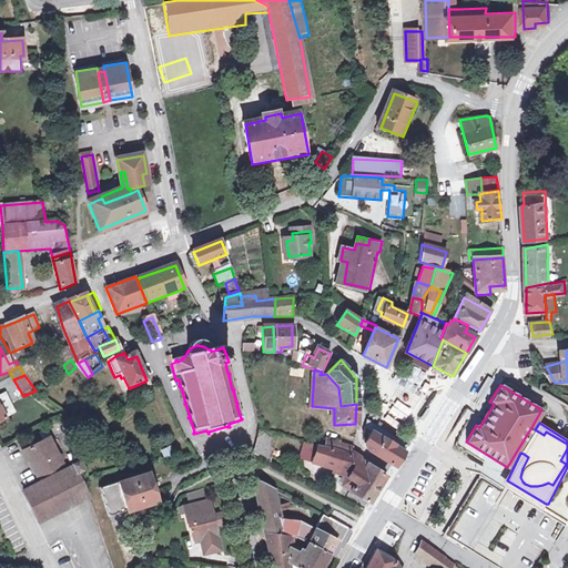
[(374,425),(373,428),(403,448),(406,445),(374,425)]
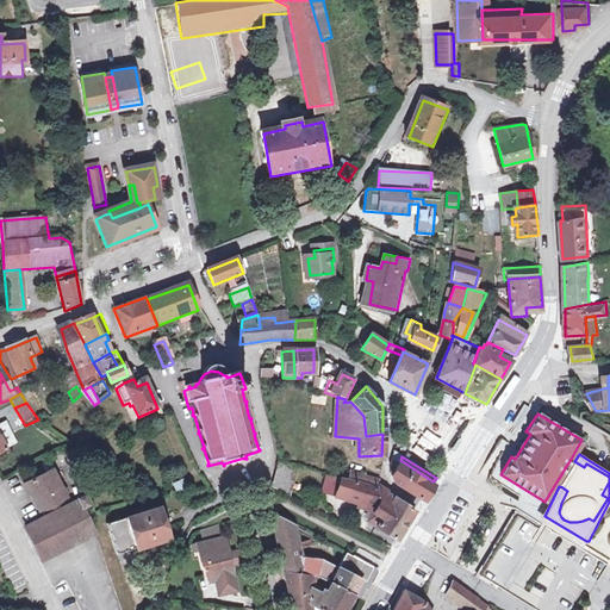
[(574,461),(571,459),(555,484),(559,486),(562,487),(567,491),(561,503),(559,512),(561,517),(564,520),(570,522),(577,522),(583,521),(589,518),(593,521),(608,498),(602,495),(609,481),(609,477),(586,464),(584,467),(574,461)]
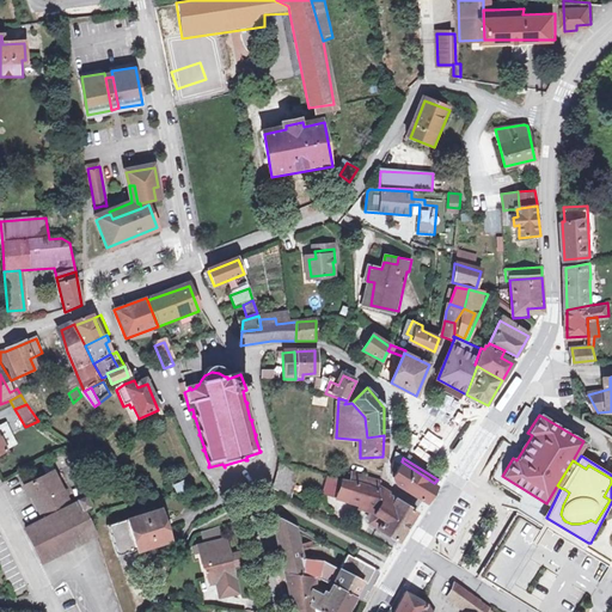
[(434,483),(402,461),(433,485),(434,483)]
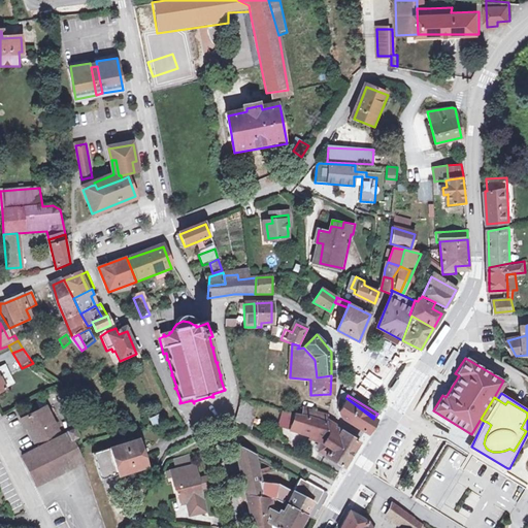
[(235,423),(251,430),(257,409),(240,405),(235,423)]
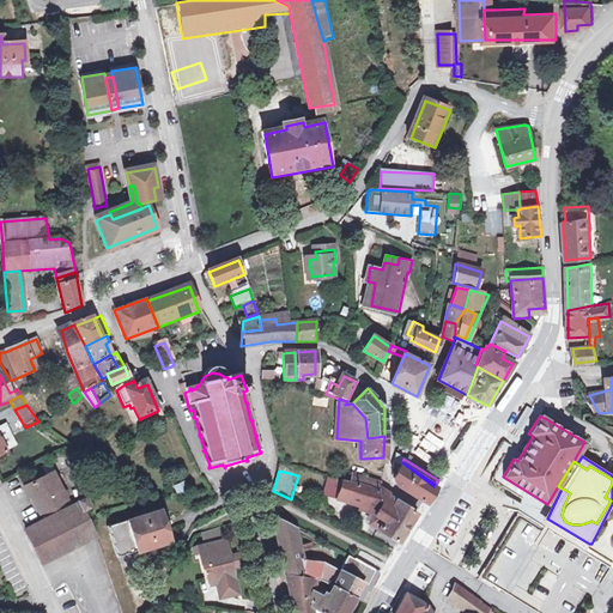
[(53,475),(25,489),(30,498),(38,516),(43,515),(47,522),(25,534),(42,568),(96,540),(83,513),(87,510),(84,504),(66,514),(62,505),(66,503),(53,475)]
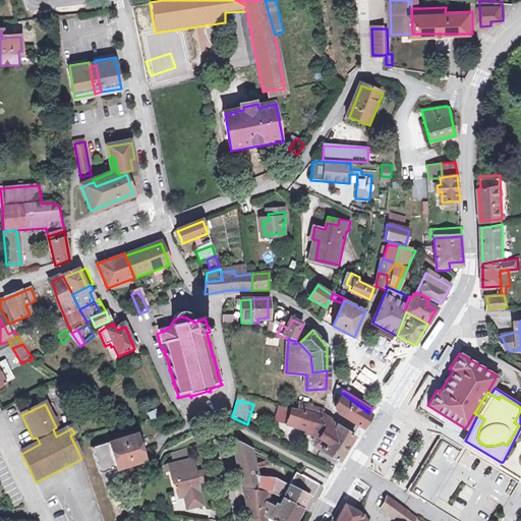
[(298,404),(296,411),(311,415),(312,408),(298,404)]
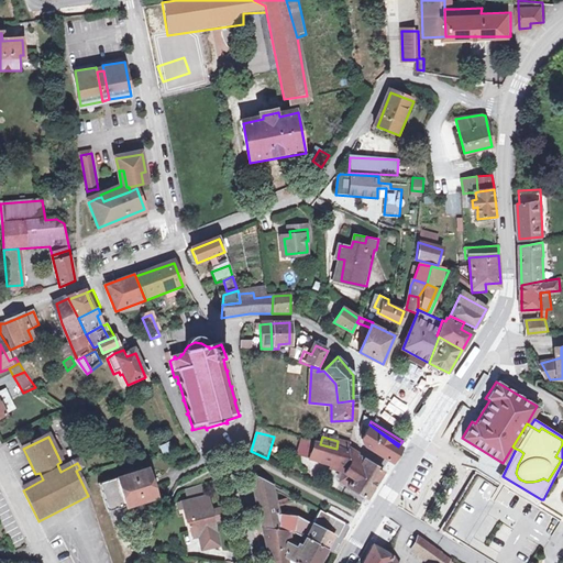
[(383,472),(349,451),(337,449),(320,444),(302,441),(298,454),(310,459),(311,456),(333,463),(333,465),(345,468),(339,481),(366,498),(383,472)]
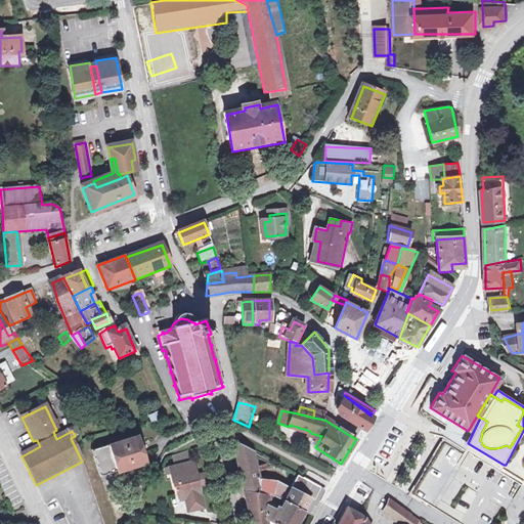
[(314,410),(313,418),(324,420),(325,415),(314,410)]
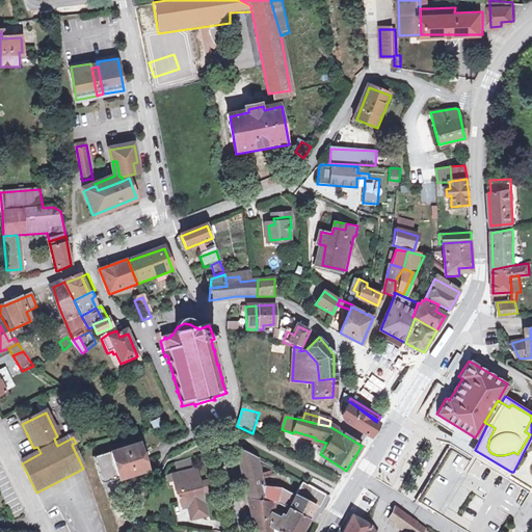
[(158,431),(155,423),(149,425),(152,434),(158,431)]
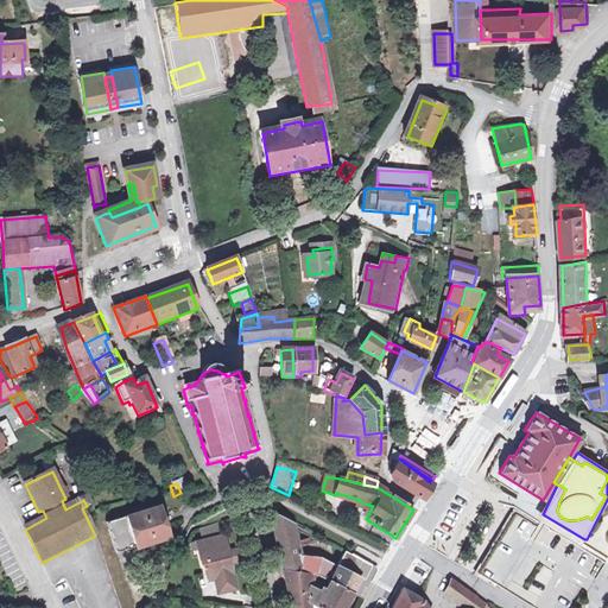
[(165,540),(157,510),(106,525),(114,555),(165,540)]
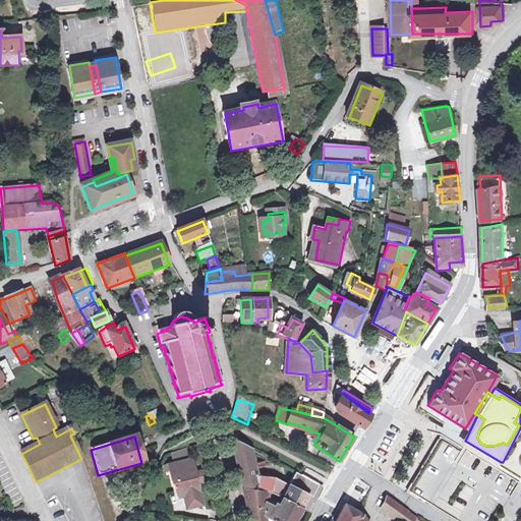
[(231,442),(242,487),(264,490),(276,495),(283,497),(301,507),(306,510),(320,485),(296,472),(288,486),(287,489),(275,482),(273,477),(253,474),(252,467),(254,466),(250,450),(235,442),(231,442)]
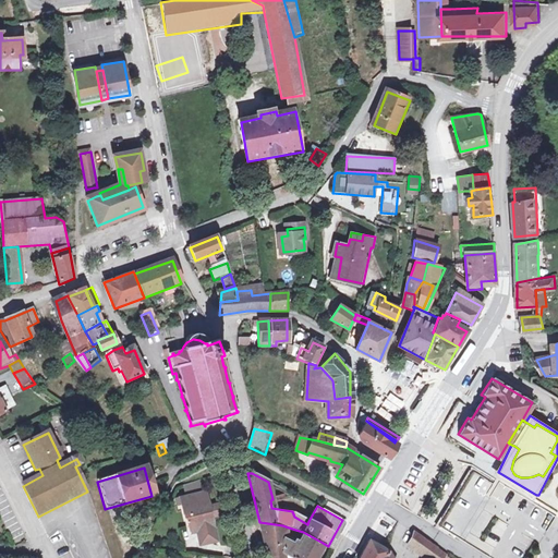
[(463,533),(460,540),(490,557),(525,499),(490,478),(487,484),(480,480),(451,526),(463,533)]
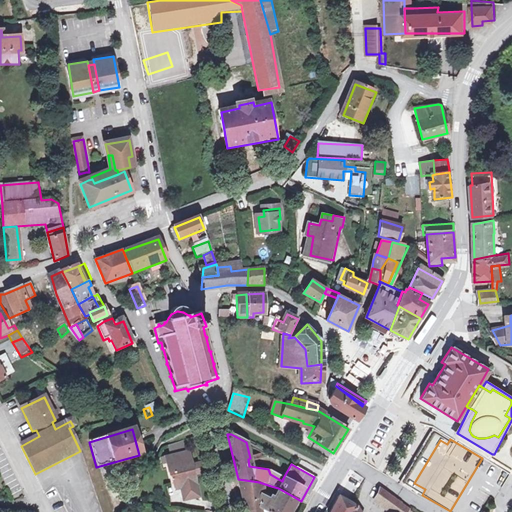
[(192,469),(189,455),(184,456),(183,453),(188,452),(187,443),(171,449),(173,459),(172,459),(174,471),(171,478),(173,480),(175,492),(181,490),(183,503),(198,499),(194,477),(192,469)]
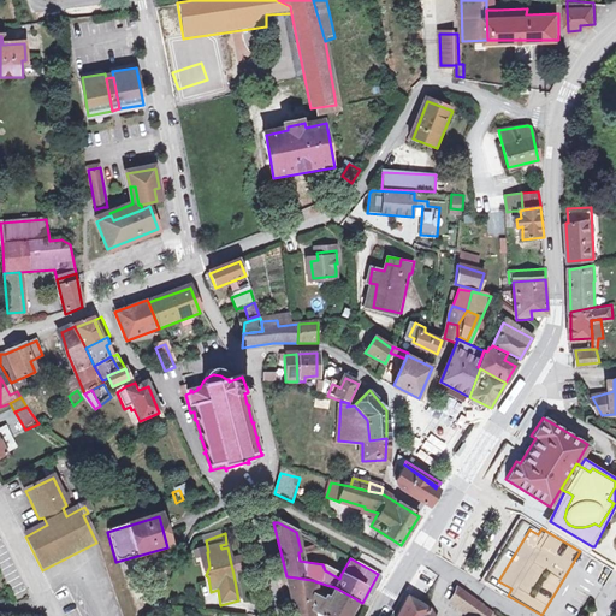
[(341,575),(323,564),(325,570),(339,579),(341,575)]
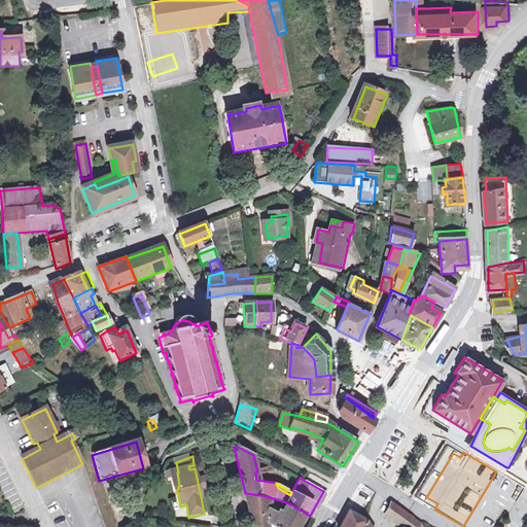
[(268,526),(267,496),(245,493),(252,526),(268,526)]
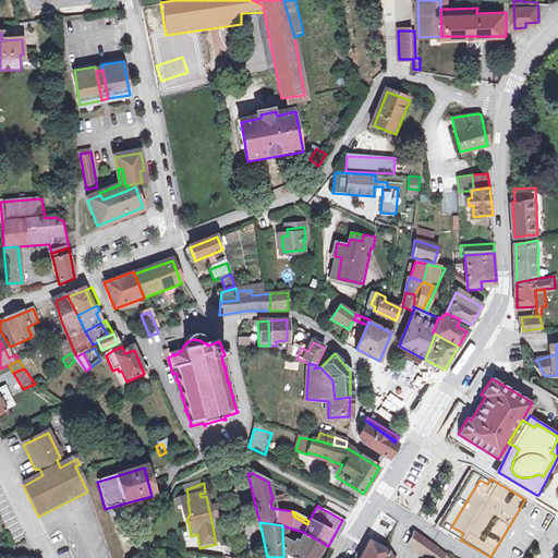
[(283,557),(289,557),(291,555),(296,557),(315,557),(323,543),(303,532),(299,540),(291,537),(295,530),(282,525),(283,557)]
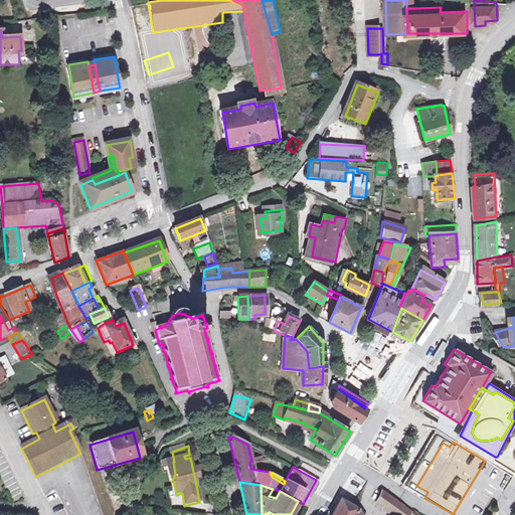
[(378,501),(383,504),(390,509),(394,500),(382,492),(378,501)]
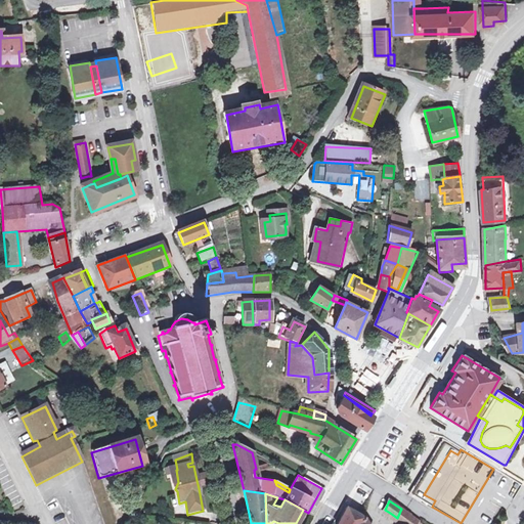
[(339,523),(368,523),(364,516),(350,508),(339,523)]
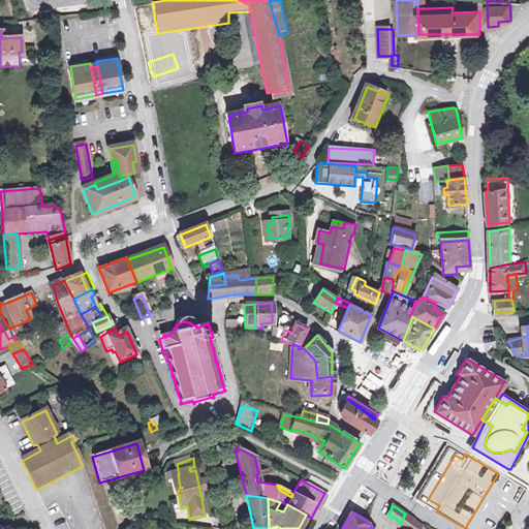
[(421,528),(423,525),(405,514),(401,523),(409,528),(421,528)]
